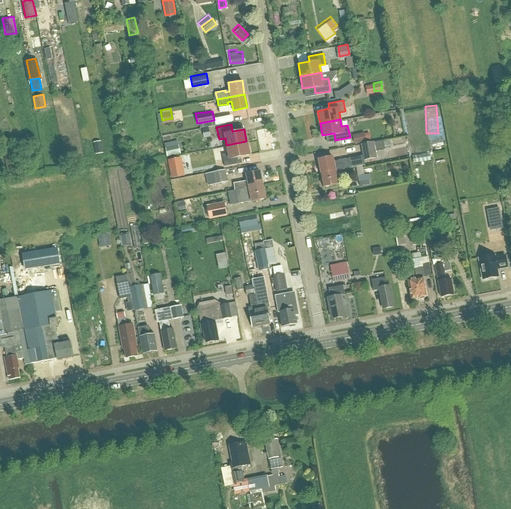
[(351,132),(352,140),(369,138),(368,129),(351,132)]
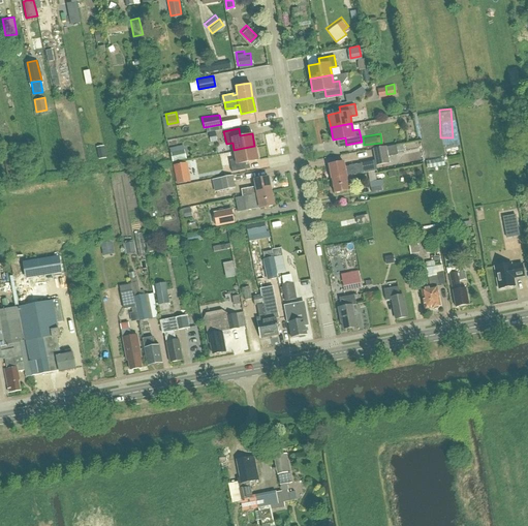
[(397,152),(395,143),(384,145),(386,154),(397,152)]
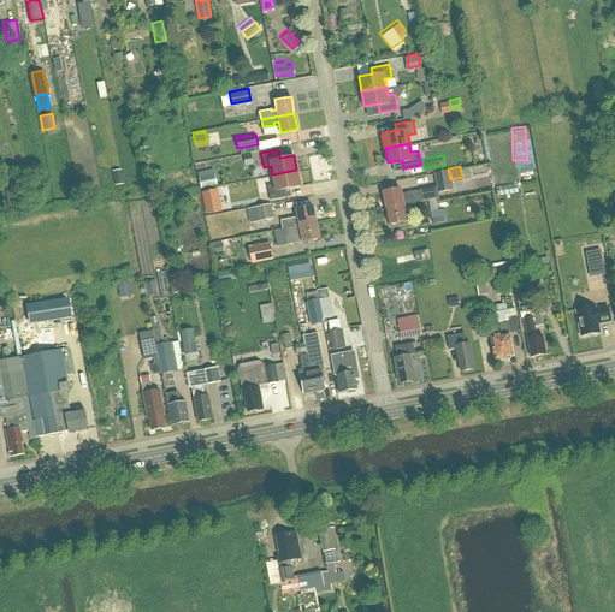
[(453,186),(450,179),(448,168),(433,171),(438,190),(453,186)]
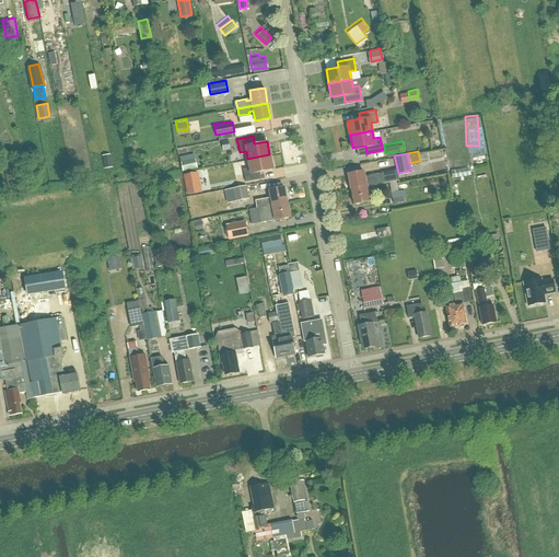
[(269,154),(247,159),(248,166),(242,167),(245,181),(260,177),(259,171),(272,167),(269,154)]
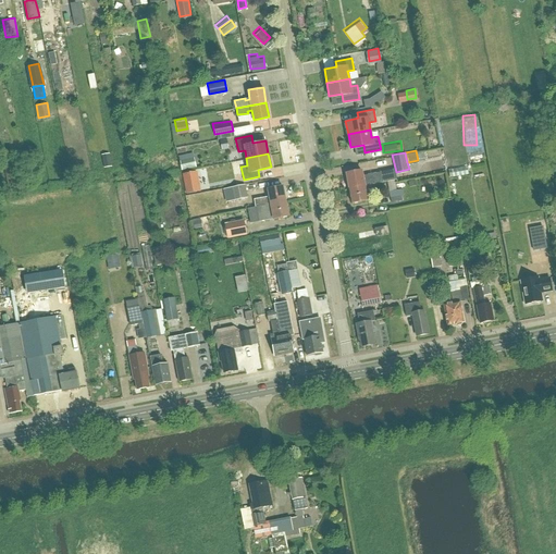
[(181,168),(195,165),(193,156),(180,159),(181,168)]
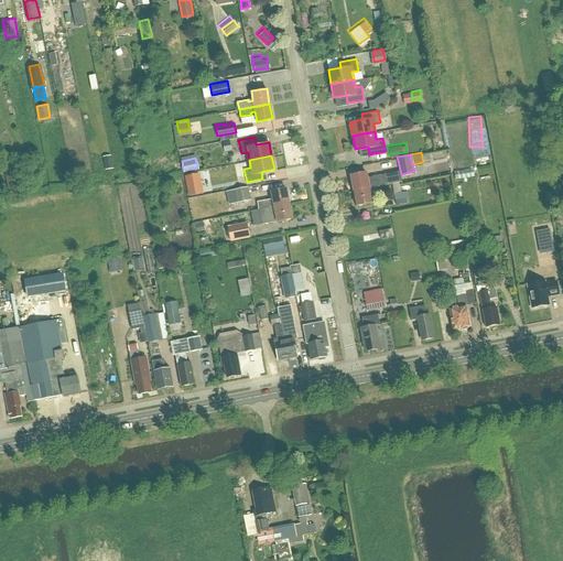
[(452,166),(453,175),(473,174),(472,165),(452,166)]
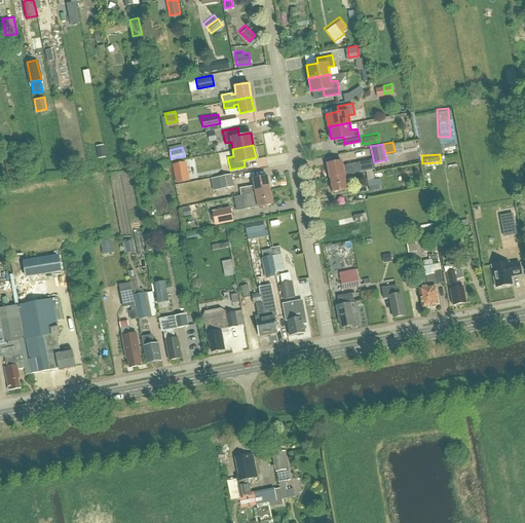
[(169,161),(174,181),(189,177),(184,157),(169,161)]
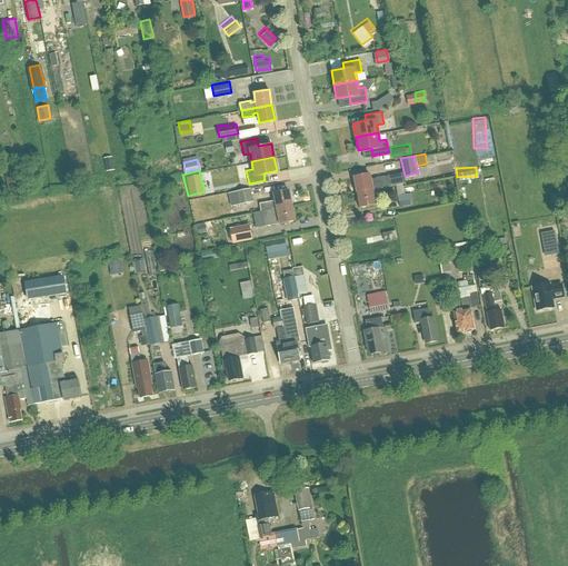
[(357,191),(371,188),(389,185),(387,175),(370,178),(369,172),(354,176),(357,191)]
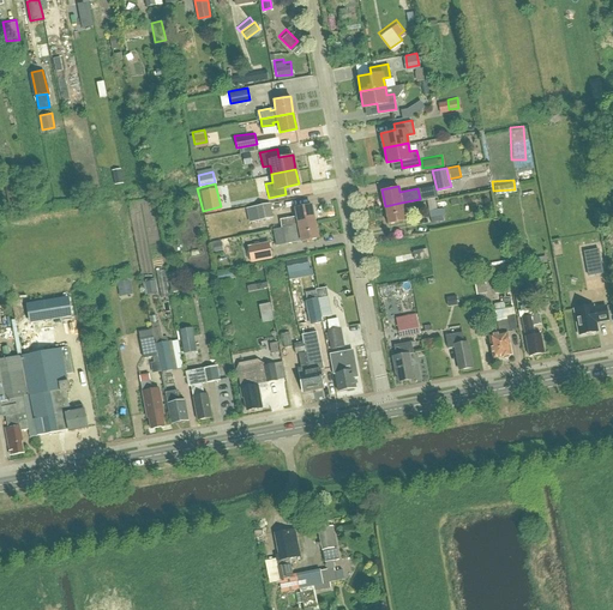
[(433,195),(426,197),(428,215),(442,212),(445,211),(444,205),(436,206),(433,195)]
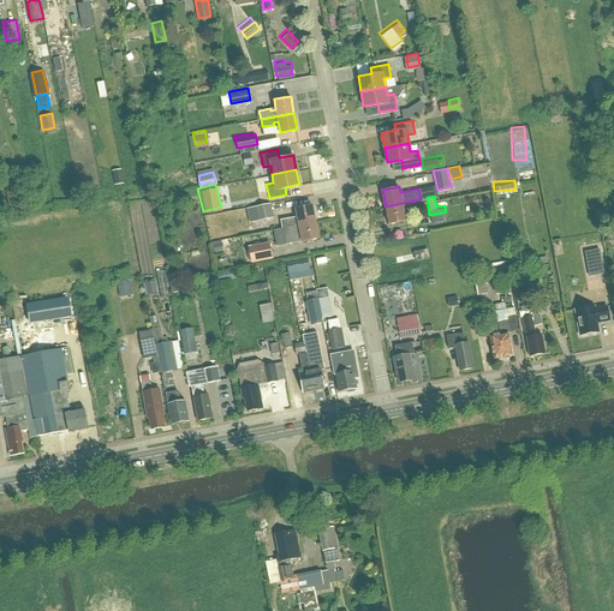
[(257,221),(272,217),(268,203),(254,207),(257,221)]
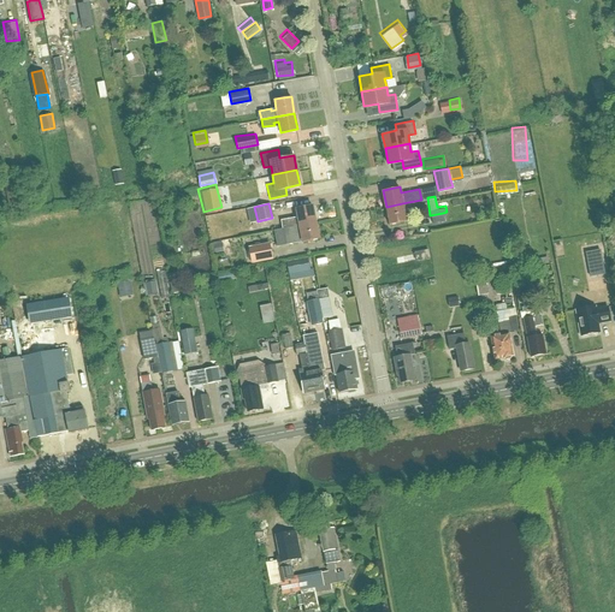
[(402,203),(386,207),(389,224),(406,220),(402,203)]
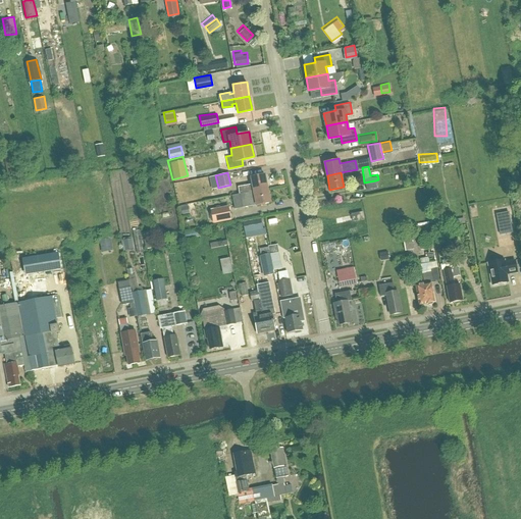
[(253,190),(267,187),(264,173),(250,175),(252,185),(249,186),(248,184),(238,186),(239,193),(253,190)]
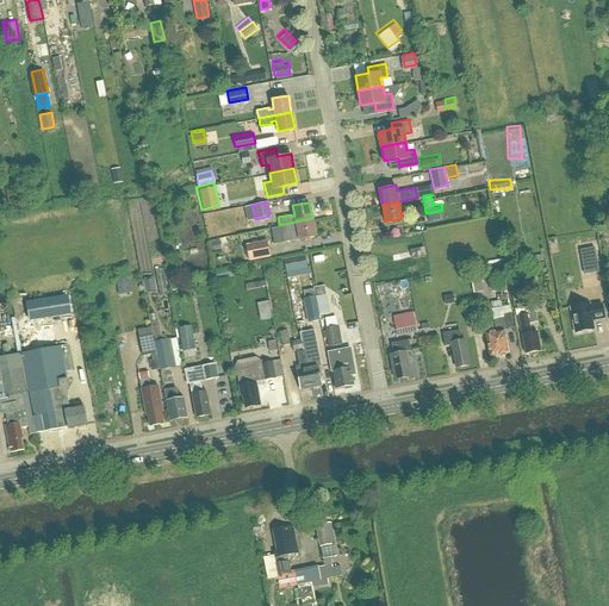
[(298,232),(299,238),(315,235),(312,218),(296,222),(279,225),(283,241),(294,238),(293,233),(298,232)]
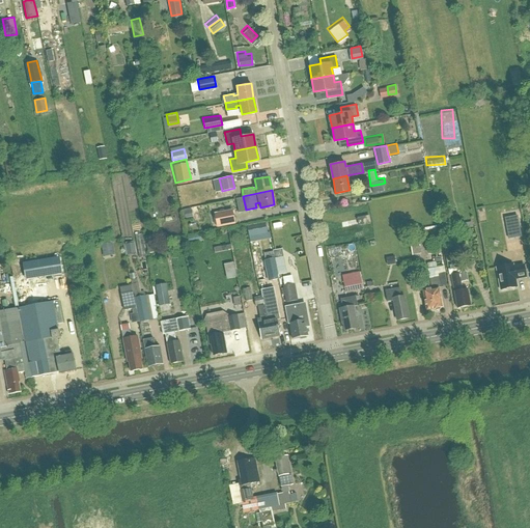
[(214,212),(216,225),(233,222),(230,209),(214,212)]
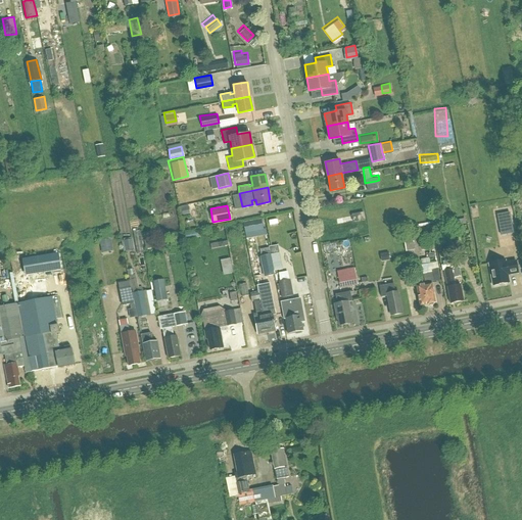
[(352,221),(364,218),(363,210),(351,213),(352,221)]
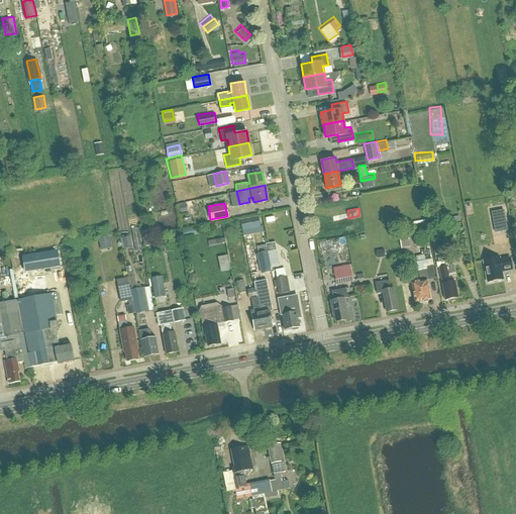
[(503,208),(491,210),(495,230),(507,228),(503,208)]
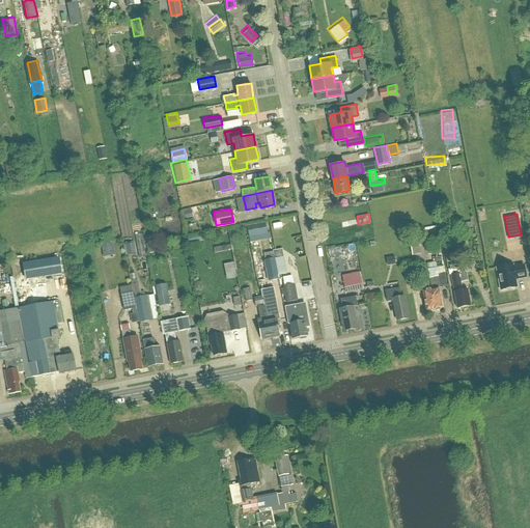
[(247,224),(249,234),(267,230),(265,221),(247,224)]
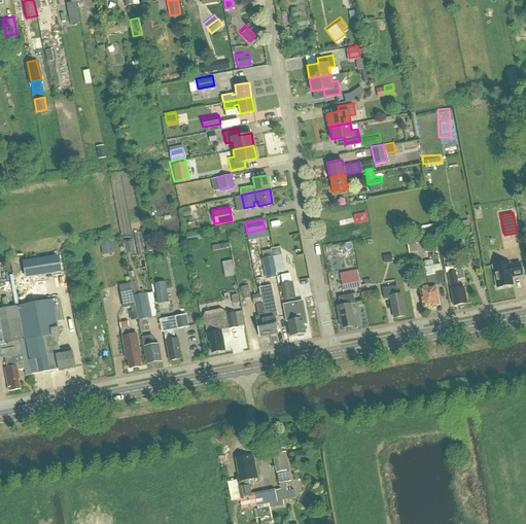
[(110,239),(100,241),(102,252),(112,251),(110,239)]
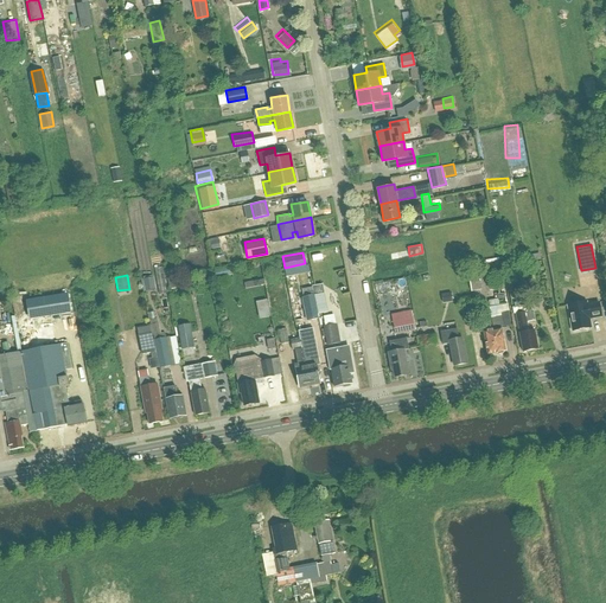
[(153,275),(142,276),(144,289),(154,287),(153,275)]
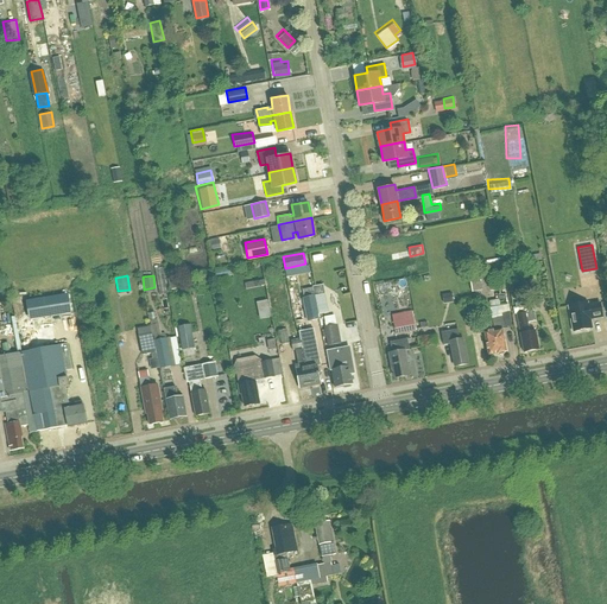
[(450,291),(441,292),(443,300),(451,299),(450,291)]
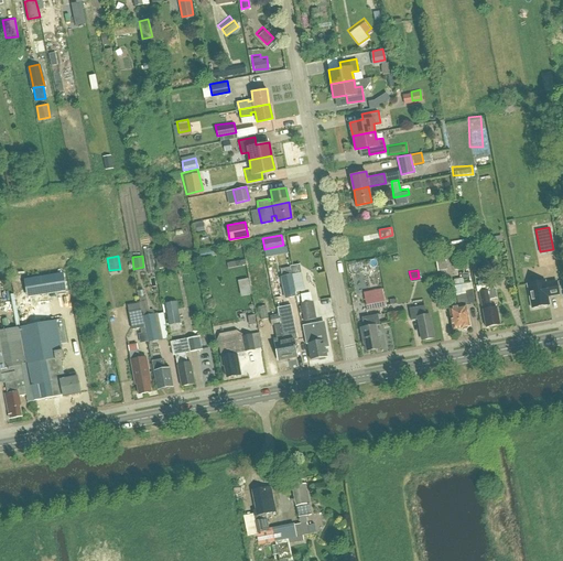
[(291,272),(294,290),(303,288),(300,271),(291,272)]
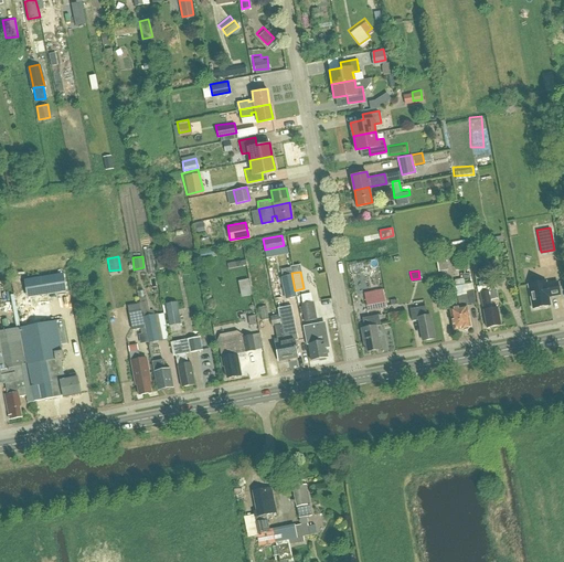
[(295,290),(291,273),(282,275),(286,297),(296,295),(295,290)]
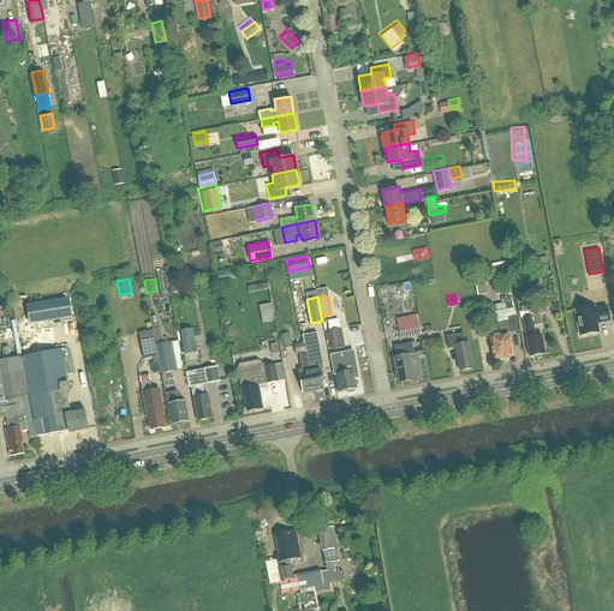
[(260,318),(272,317),(269,300),(258,301),(260,318)]
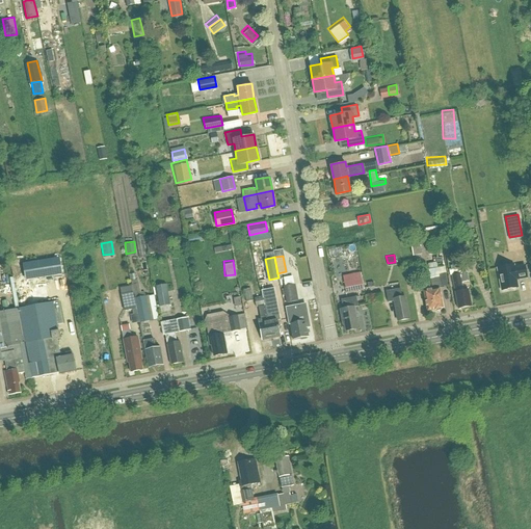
[(518,286),(515,278),(519,276),(526,275),(524,263),(513,265),(513,263),(497,266),(501,289),(518,286)]
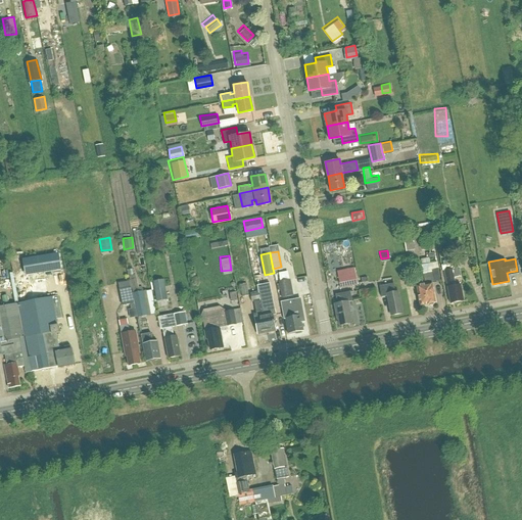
[(420,304),(435,301),(431,281),(440,280),(437,267),(430,268),(431,271),(423,273),(424,283),(416,284),(420,304)]
